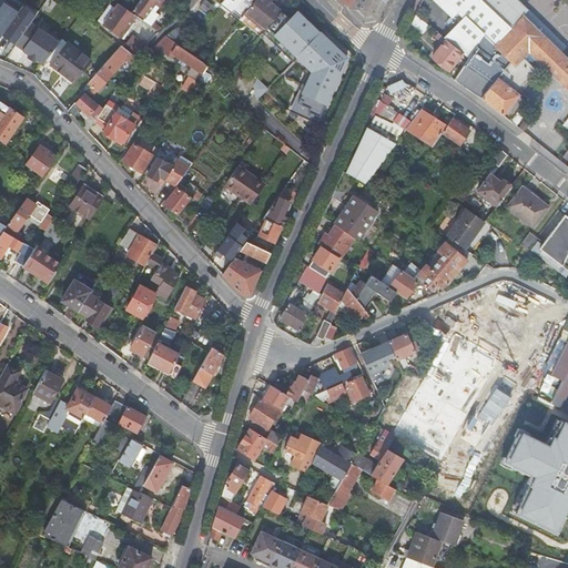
[(140,0),(131,13),(137,18),(143,22),(151,11),(154,13),(163,1),(161,0),(140,0)]
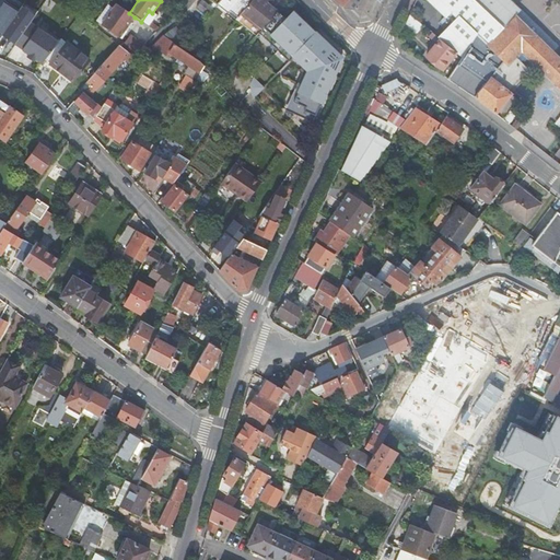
[(252,0),(207,0),(217,7),(235,21),(242,13),(252,0)]
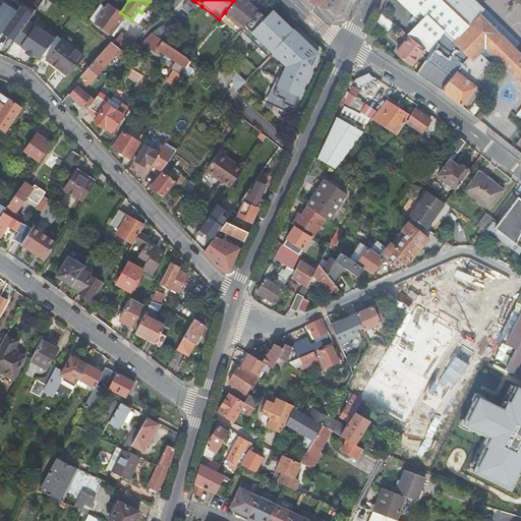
[(234,0),(225,12),(244,27),(245,25),(257,11),(246,3),(248,0),(234,0)]
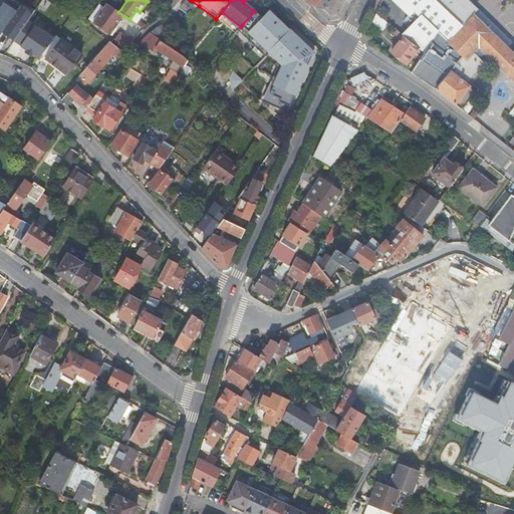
[(348,3),(344,0),(321,0),(315,7),(328,20),(341,18),(348,3)]
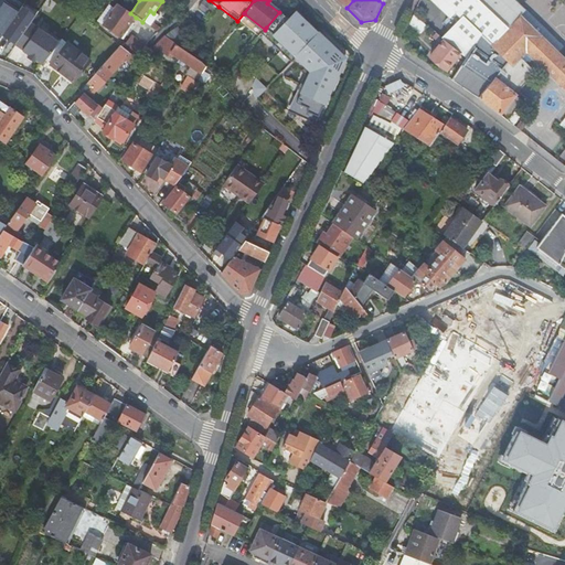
[(432,0),(449,17),(455,11),(443,0),(432,0)]
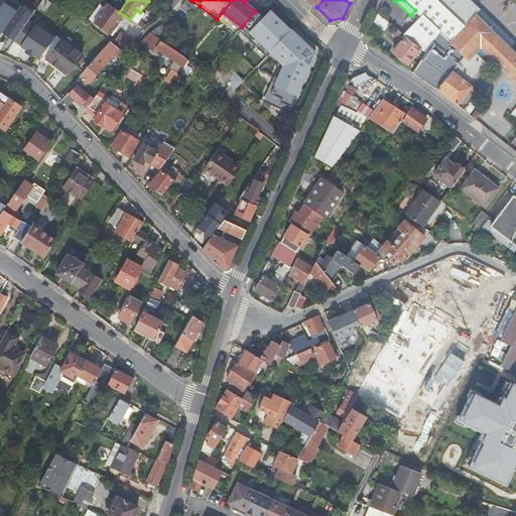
[(515,54),(508,47),(474,16),(457,0),(404,0),(415,10),(422,17),(438,33),(425,53),(417,66),(412,74),(432,87),(457,106),(457,105),(464,110),(478,93),(468,85),(486,65),(475,53),(481,48),(515,83),(515,54)]
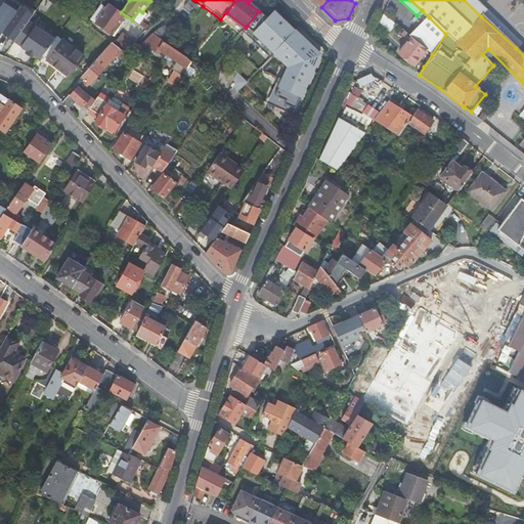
[(194,15),(200,9),(189,1),(184,7),(194,15)]
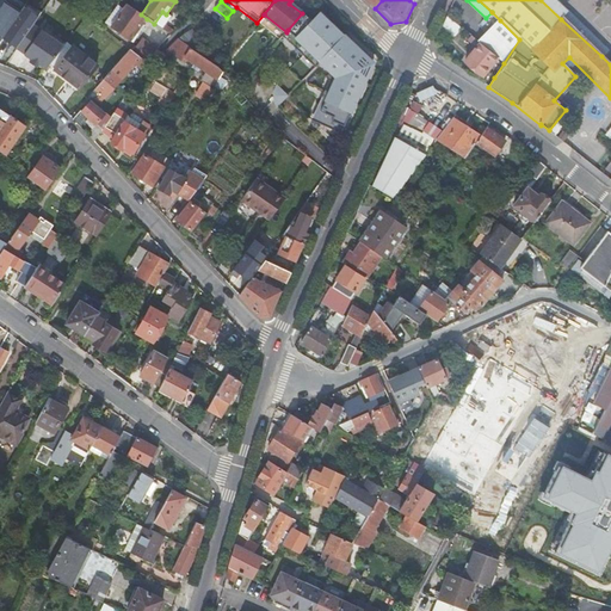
[(23,8),(37,18),(39,16),(25,6),(23,8)]
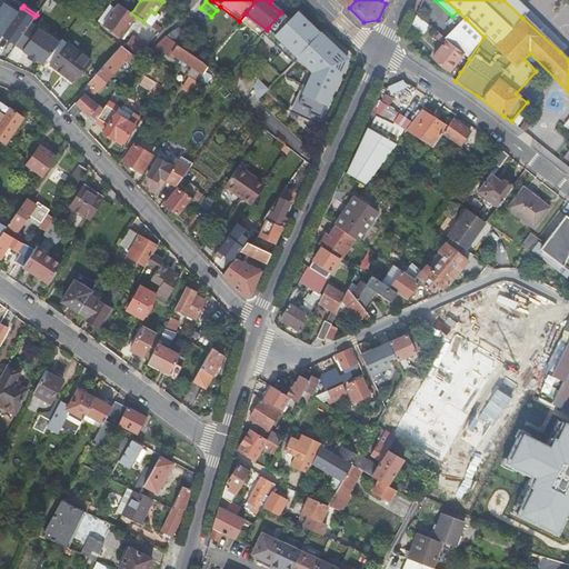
[(109,18),(103,26),(120,39),(137,18),(131,13),(119,6),(110,19),(109,18)]
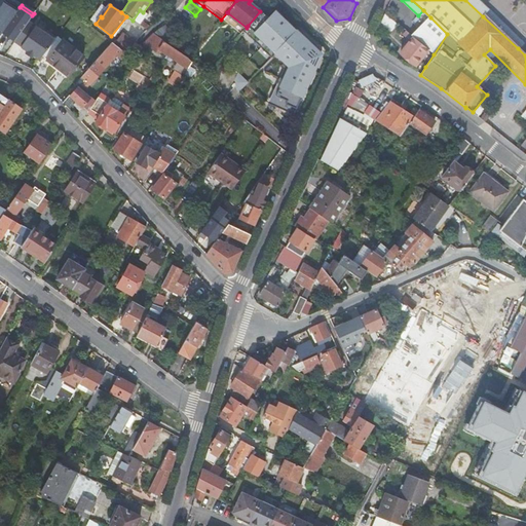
[(12,43),(28,23),(32,15),(20,7),(1,35),(8,40),(12,43)]
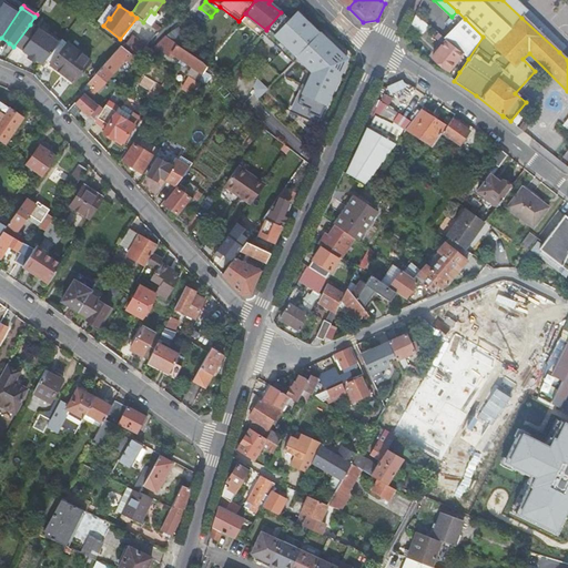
[(521,18),(559,52),(566,47),(528,10),(521,18)]
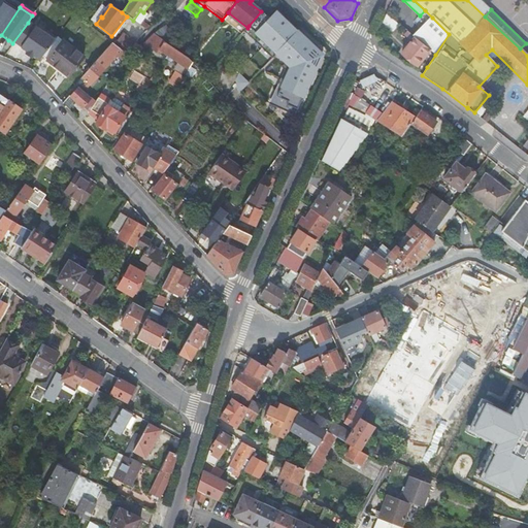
[(140,10),(133,21),(140,26),(142,23),(147,15),(143,12),(140,10)]
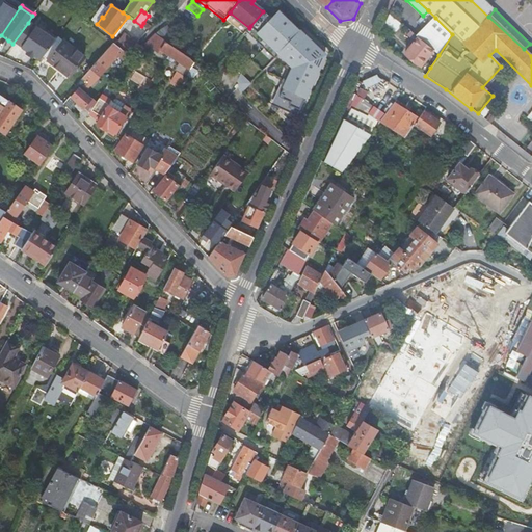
[(272,19),(263,11),(250,26),(293,67),(280,97),(291,102),(289,105),(299,109),(303,99),(313,80),(321,60),(316,54),(318,51),(278,12),(276,15),(272,19)]
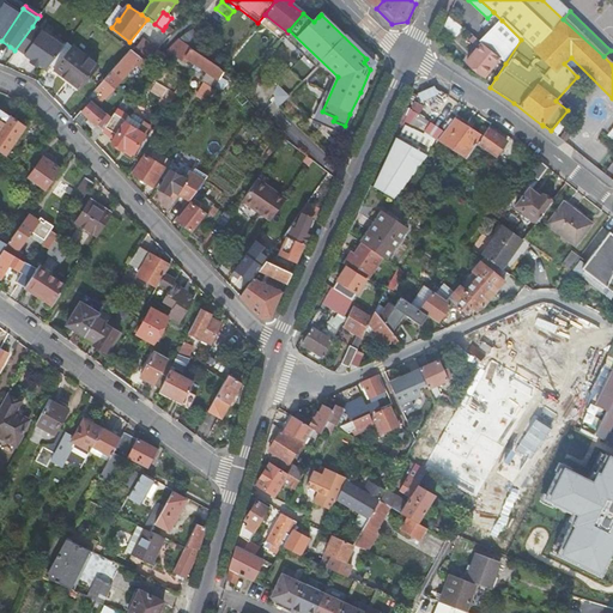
[(459,25),(449,17),(443,28),(457,40),(465,30),(459,25)]
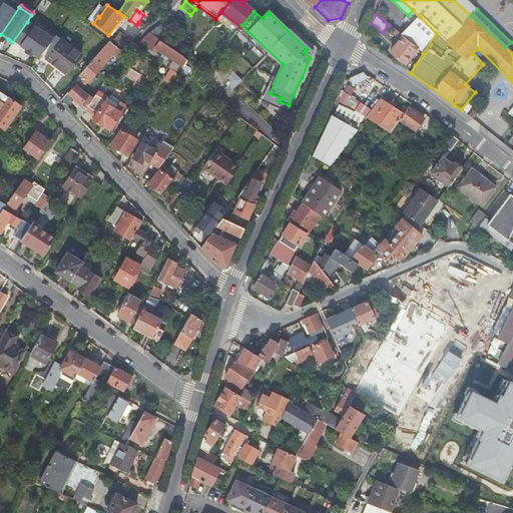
[(423,53),(436,33),(420,17),(402,35),(403,36),(423,53)]
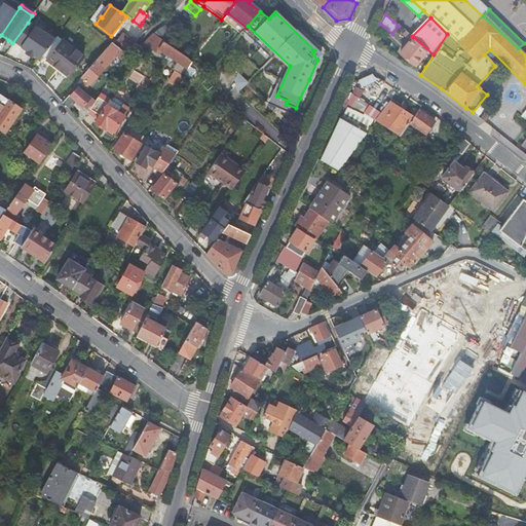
[(53,41),(28,23),(12,43),(20,47),(20,48),(26,52),(32,57),(38,61),(42,57),(53,41)]
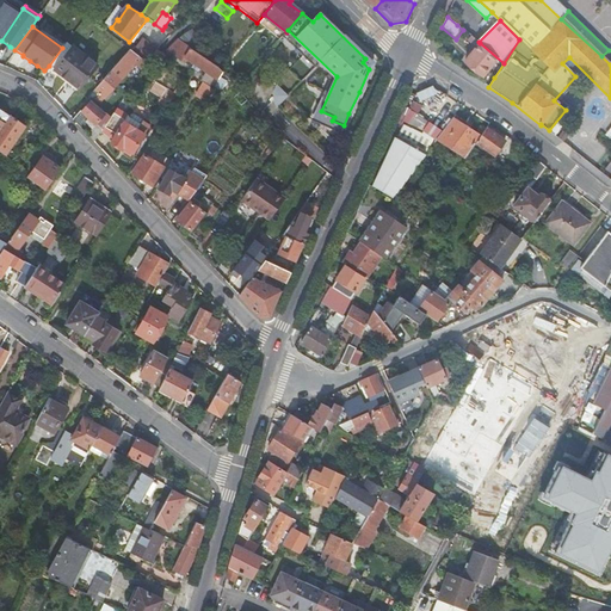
[(192,32),(178,41),(189,49),(193,51),(202,47),(192,32)]
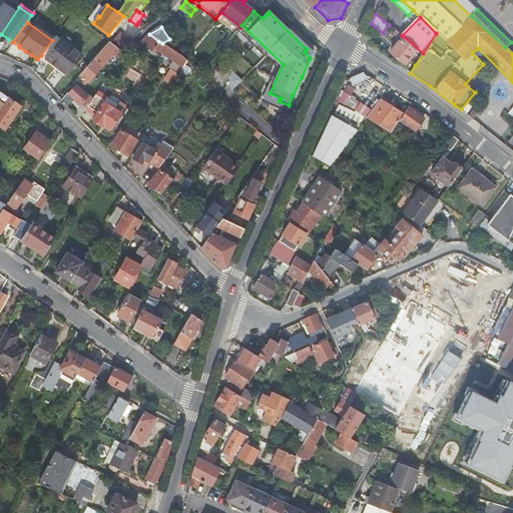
[(129,41),(118,34),(111,43),(123,50),(129,41)]
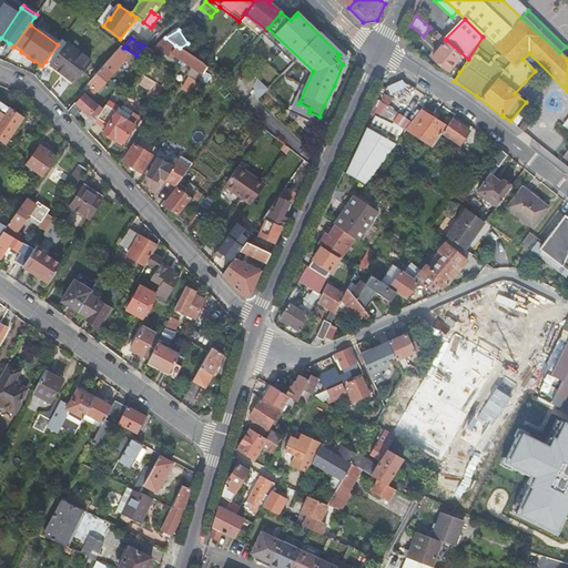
[(175,46),(165,38),(154,49),(170,60),(173,56),(180,61),(178,63),(183,68),(185,64),(191,68),(193,70),(202,75),(206,69),(203,64),(182,51),(175,46)]
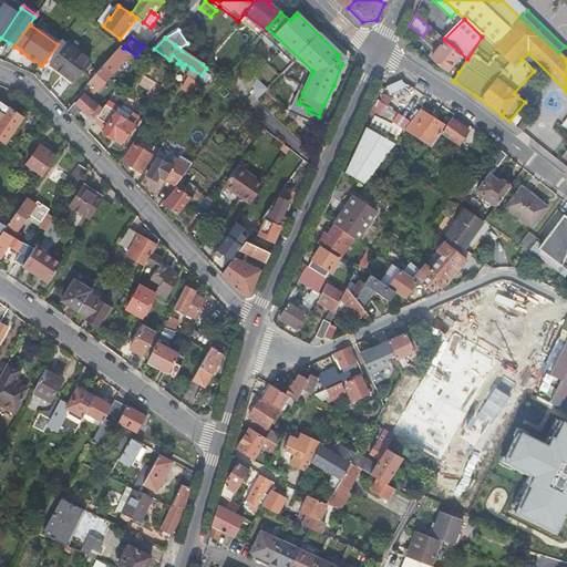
[(66,43),(61,40),(45,61),(72,82),(89,61),(66,43)]
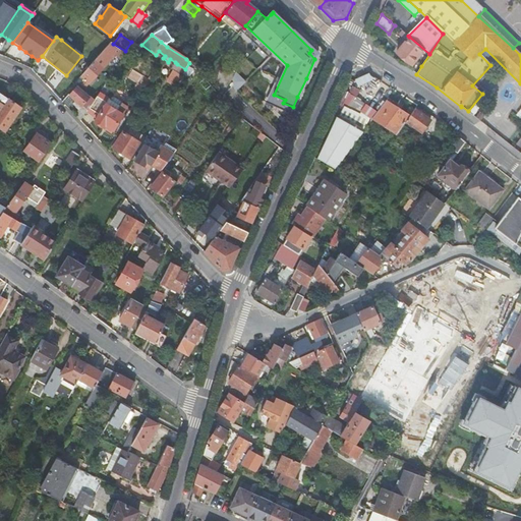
[(421,66),(429,54),(409,37),(397,53),(412,66),(415,61),(421,66)]
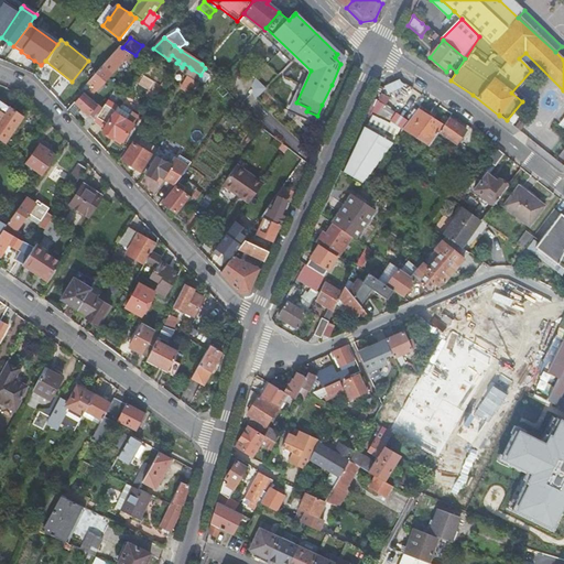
[(131,64),(136,57),(120,46),(87,84),(94,89),(96,90),(97,91),(110,75),(109,74),(114,67),(116,69),(125,58),(131,64)]
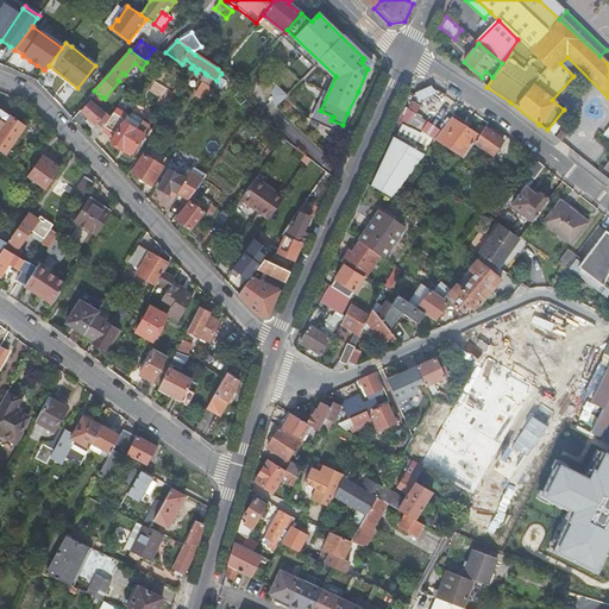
[(155,50),(150,57),(161,63),(164,56),(159,52),(155,50)]
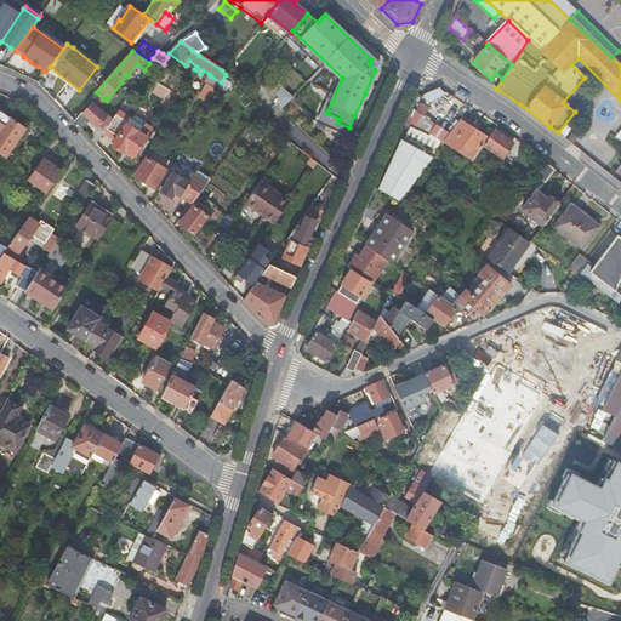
[(221,83),(211,77),(206,85),(208,86),(203,93),(204,95),(200,100),(208,106),(221,83)]
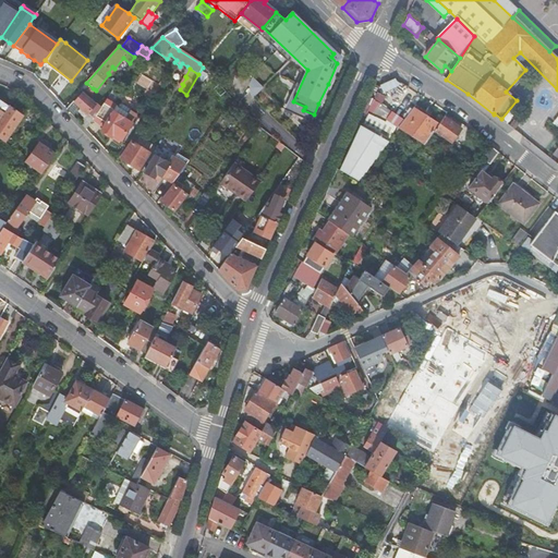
[(263,87),(253,79),(252,80),(251,82),(250,84),(250,86),(250,88),(250,91),(251,93),(252,95),(253,97),(263,87)]
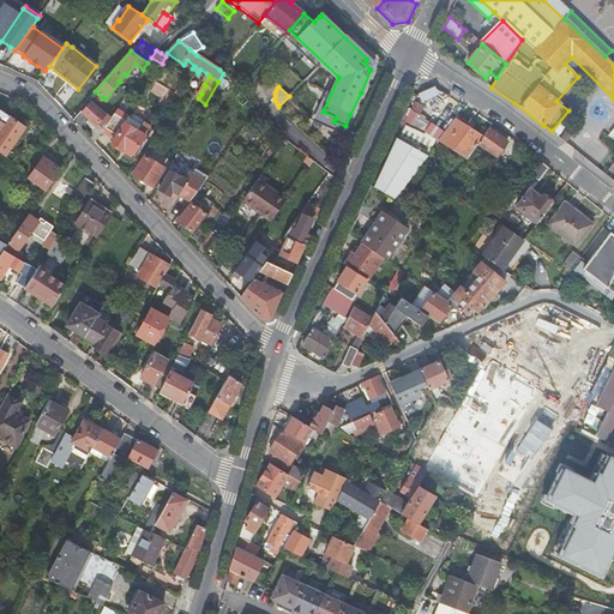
[(439,139),(444,132),(426,118),(427,116),(423,114),(422,115),(421,114),(426,104),(416,100),(403,124),(404,124),(399,136),(398,136),(374,187),(393,198),(437,142),(439,139)]
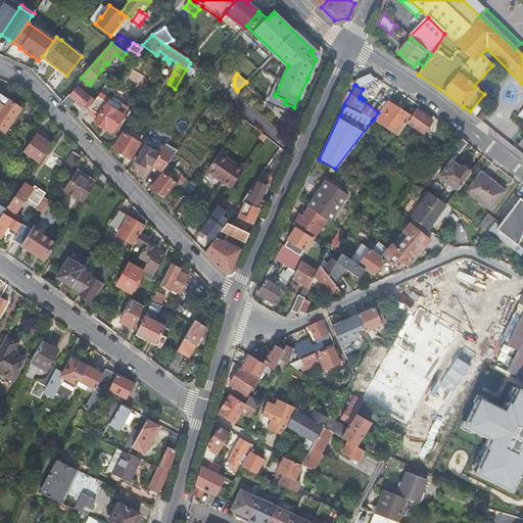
[(80,123),(87,112),(94,101),(90,98),(89,98),(77,88),(69,97),(76,102),(79,104),(82,107),(75,116),(80,123)]
